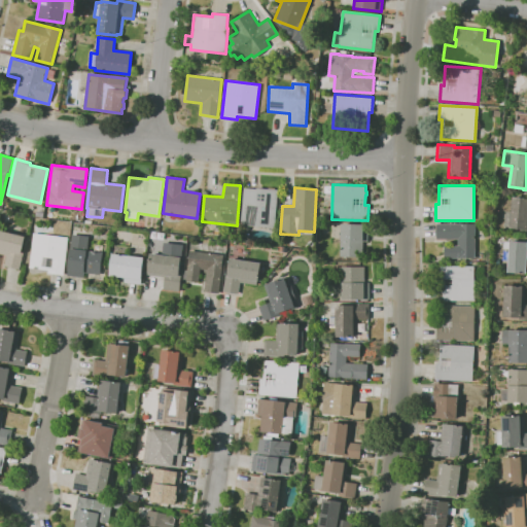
[(274,229),(240,225),(244,188),(256,189),(256,188),(278,189),(274,229)]
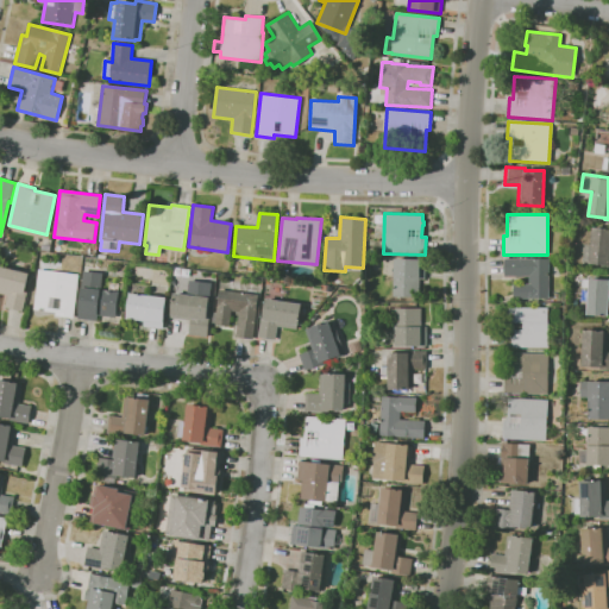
[(608,267),(589,265),(589,263),(584,262),(585,240),(591,240),(592,228),(608,230),(608,267)]
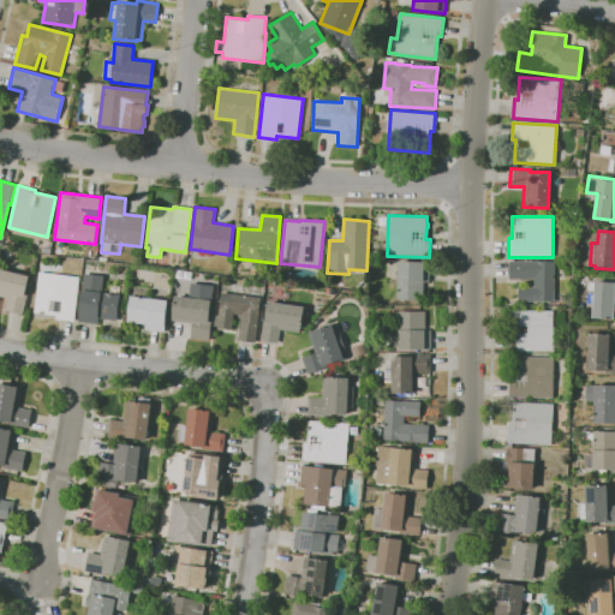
[(396,300),(398,261),(430,262),(430,282),(425,282),(425,300),(396,300)]
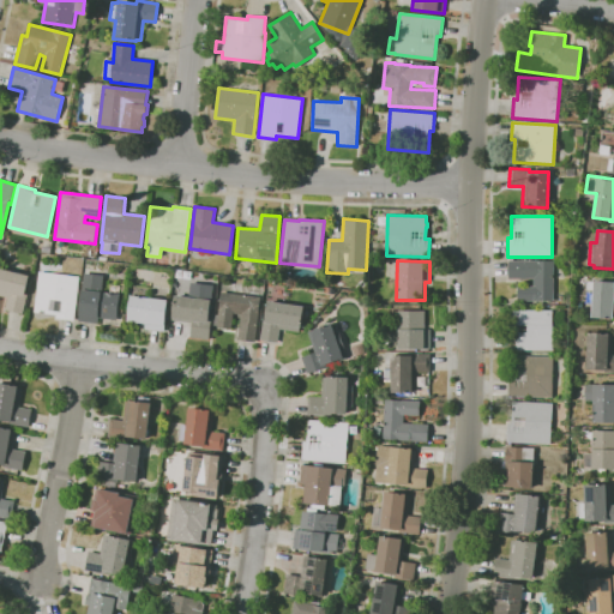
[(553,301),(518,301),(518,287),(534,287),(534,278),(509,278),(509,260),(553,262),(553,301)]
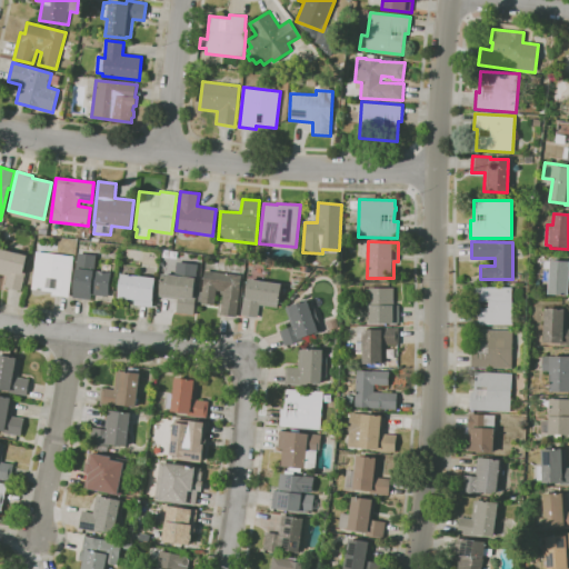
[(21,291),(5,287),(8,276),(0,273),(0,249),(28,256),(23,272),(26,272),(21,291)]
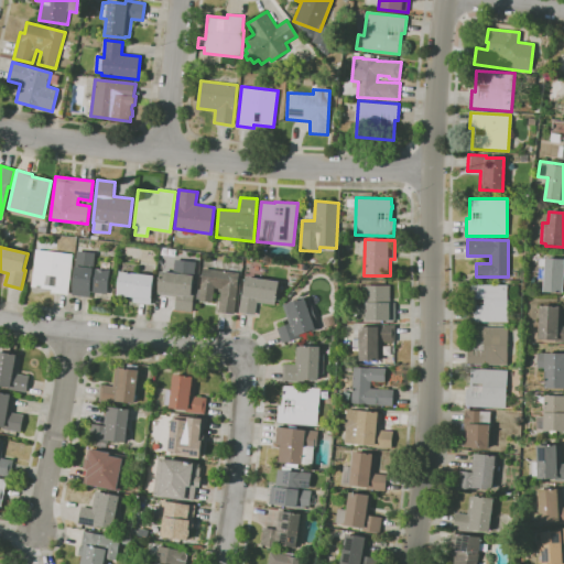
[(68,294),(52,293),(53,290),(31,286),(36,249),(74,255),(68,294)]
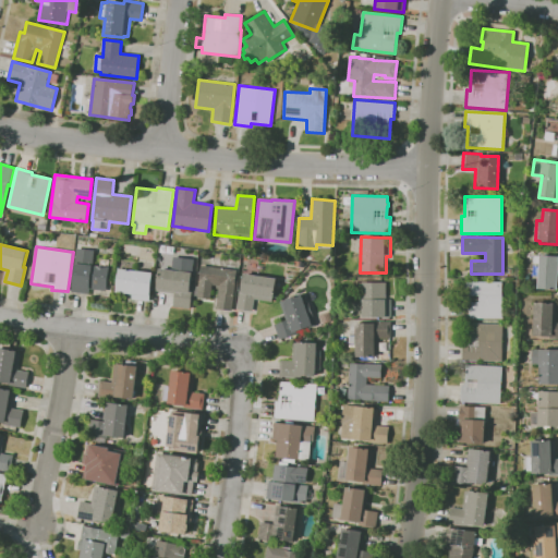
[(89,294),(72,292),(75,264),(77,249),(95,251),(93,266),(99,266),(100,259),(109,261),(108,267),(109,267),(107,291),(89,289),(89,294)]
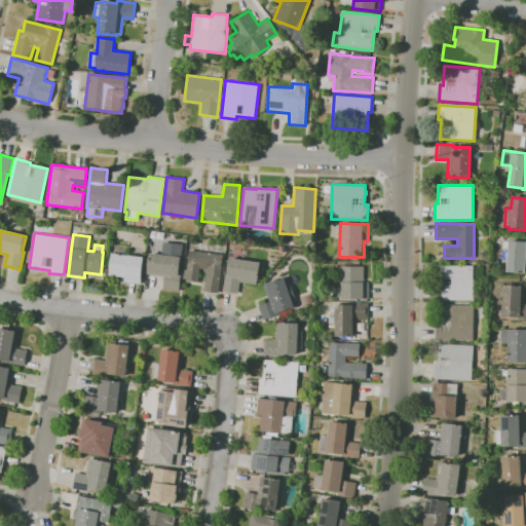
[(525,273),(506,272),(506,270),(500,270),(502,241),(525,242),(525,271),(525,273)]
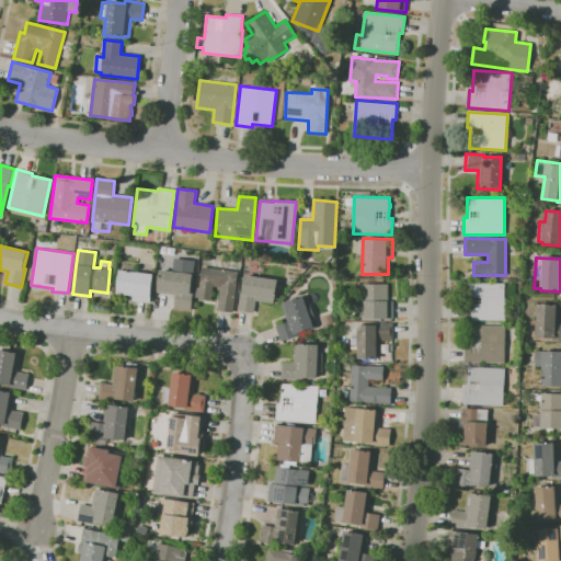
[(232,312),(217,310),(219,287),(213,286),(212,300),(198,299),(198,297),(195,297),(196,287),(199,287),(202,267),(238,272),(232,312)]
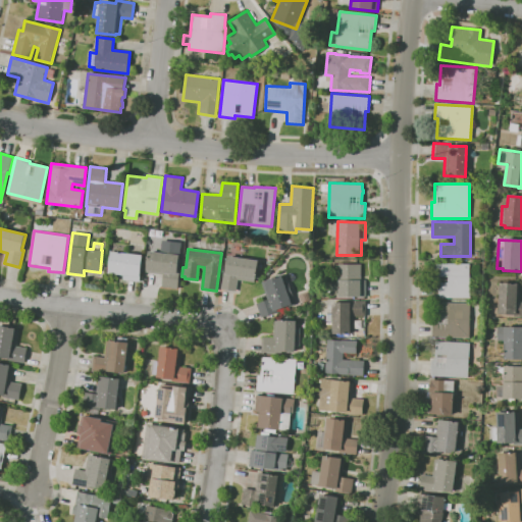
[(139,282),(123,280),(123,275),(108,273),(111,251),(143,255),(139,282)]
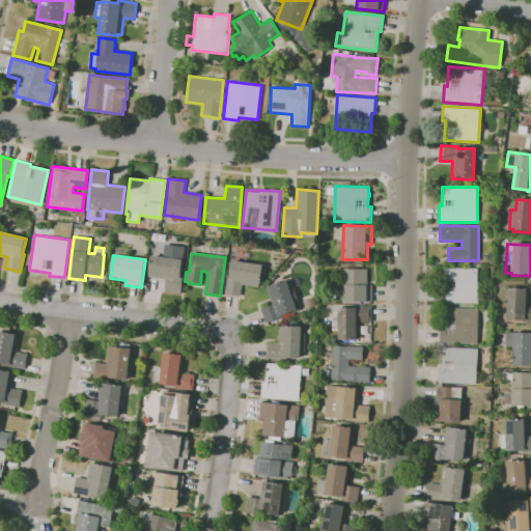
[(180,294),(165,291),(166,277),(148,275),(151,255),(183,259),(180,276),(183,277),(180,294)]
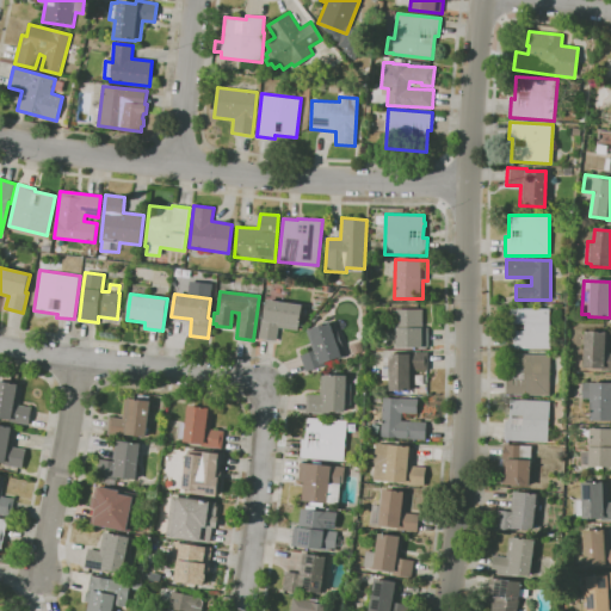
[(276,341),(259,339),(261,320),(264,321),(266,300),(302,304),(300,326),(298,326),(297,331),(278,328),(276,341)]
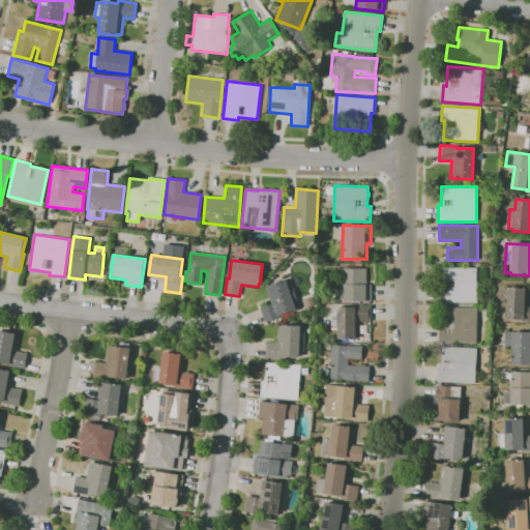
[(477,303),(439,302),(439,285),(442,285),(442,267),(477,268),(477,303)]
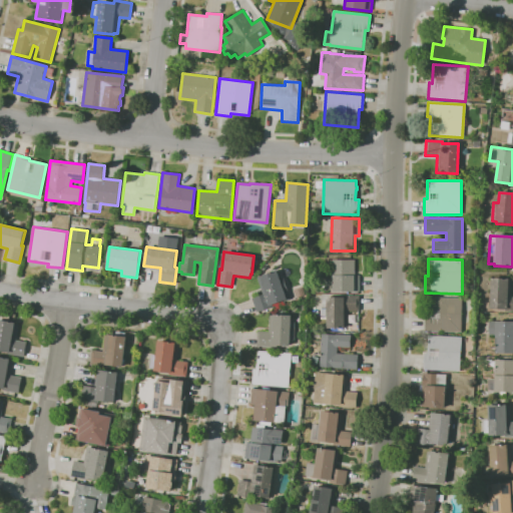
[(360,292),(334,292),(333,260),(355,260),(355,276),(359,276),(360,292)]
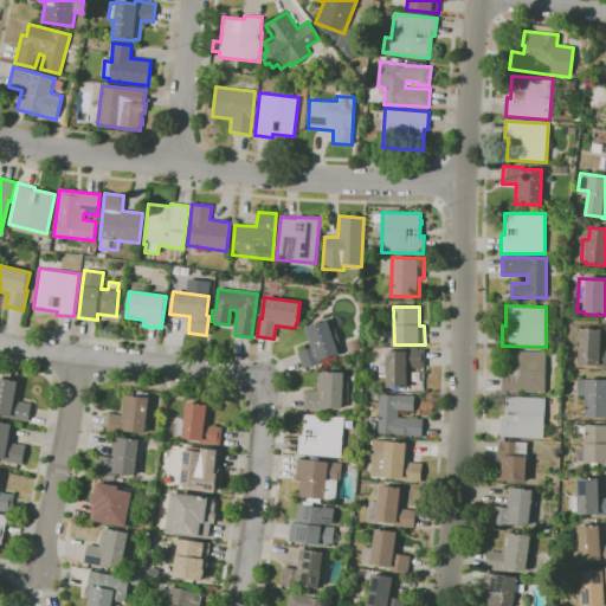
[(303,369),(297,353),(313,348),(305,327),(328,318),(340,354),(321,360),(322,362),(303,369)]
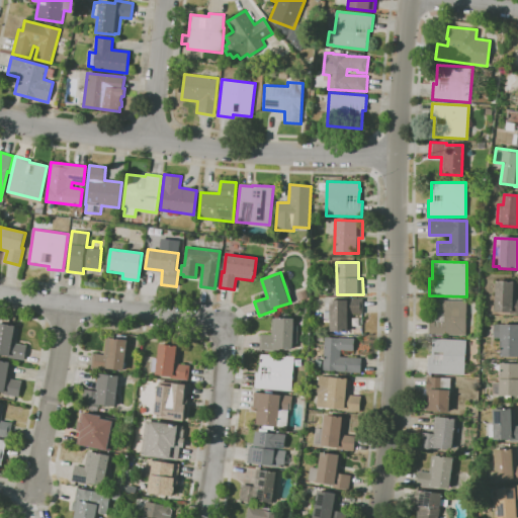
[(517,315),(505,314),(505,313),(494,313),(496,282),(517,283),(517,299),(517,315)]
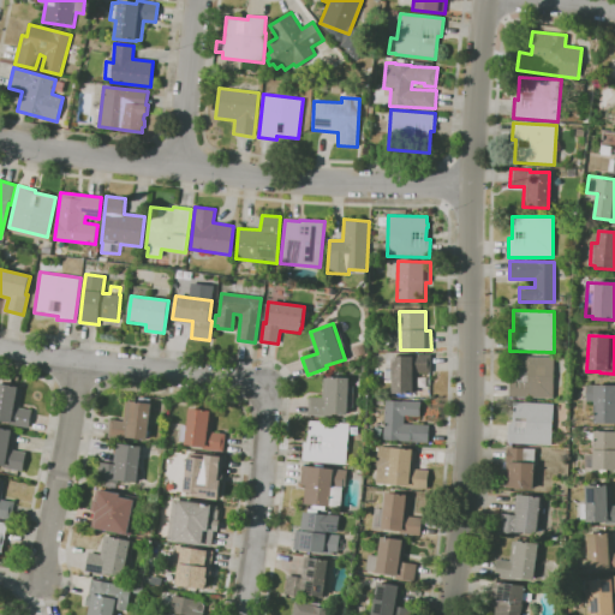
[(553,398),(509,396),(511,357),(544,357),(544,353),(554,353),(553,358),(554,358),(553,398)]
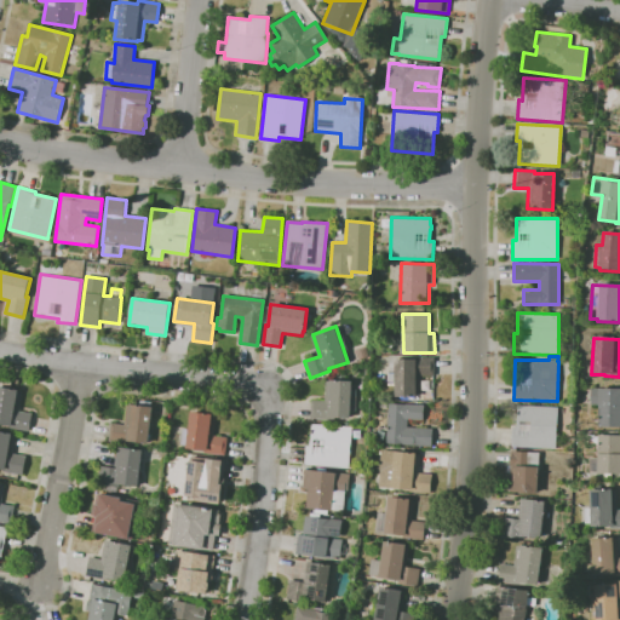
[(396,397),(395,360),(414,360),(414,357),(434,357),(435,375),(420,375),(420,395),(417,395),(417,396),(396,397)]
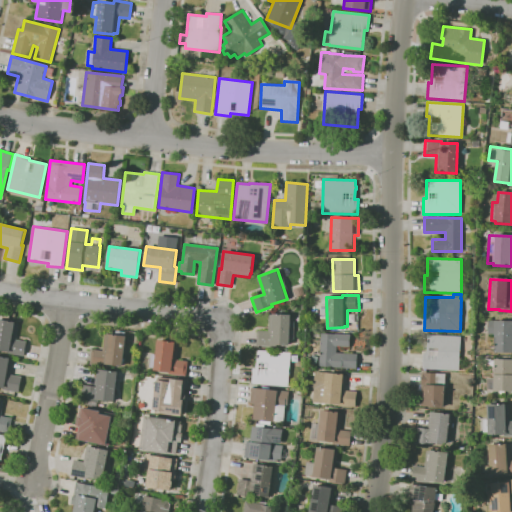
[(25,357),(9,354),(9,352),(0,350),(0,319),(1,312),(10,314),(8,320),(16,322),(16,323),(20,324),(17,340),(27,341),(25,357)]
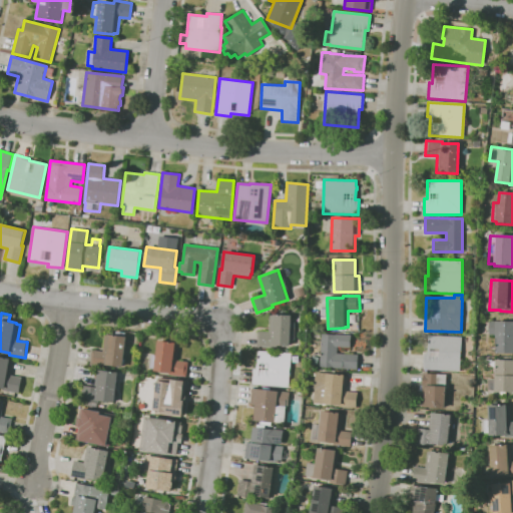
[(291,346),(272,345),(272,347),(258,346),(258,331),(270,332),(270,316),(274,316),(274,315),(293,316),(292,322),(296,322),(295,340),(292,340),(291,346)]
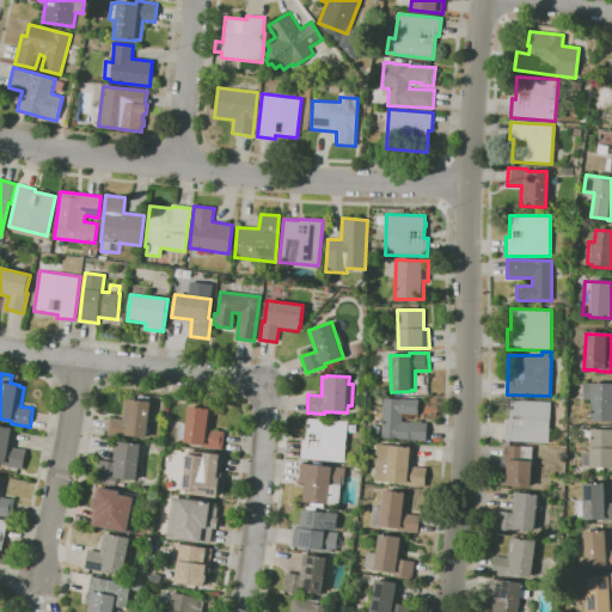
[(611,421),(591,421),(591,399),(583,399),(583,384),(611,384),(611,421)]
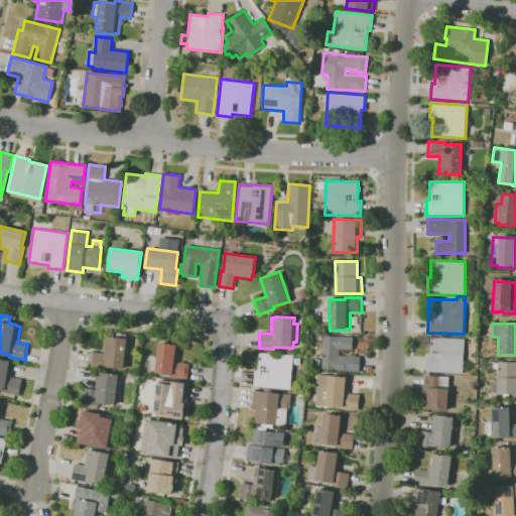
[(123,371),(91,366),(93,352),(103,353),(105,337),(116,339),(117,334),(125,335),(125,338),(128,339),(123,371)]
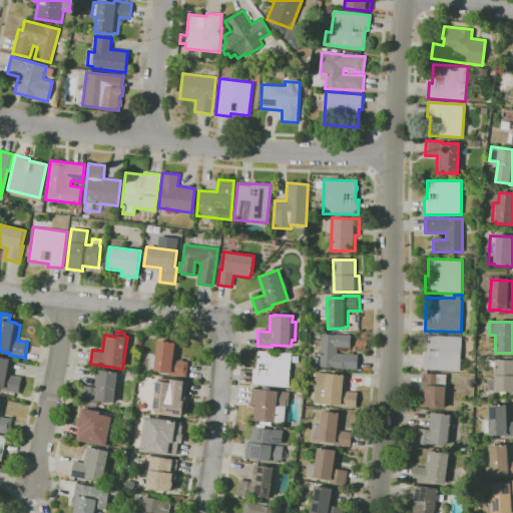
[(358,370),(320,368),(320,367),(322,334),(351,335),(350,348),(338,347),(337,354),(358,355),(358,370)]
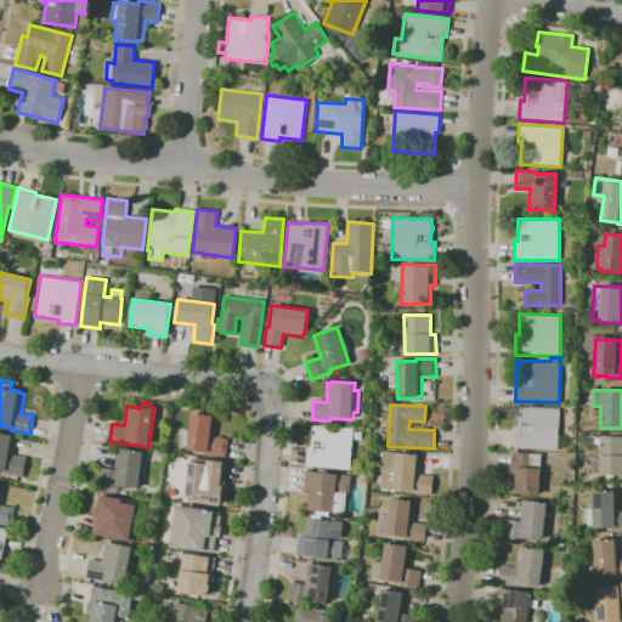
[(557,451),(513,447),(514,429),(518,429),(519,406),(559,408),(557,451)]
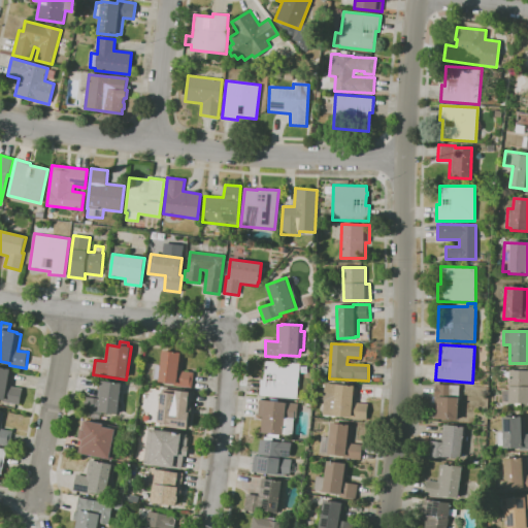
[(192,388),(173,386),(173,384),(158,382),(162,351),(185,354),(183,371),(194,372),(192,388)]
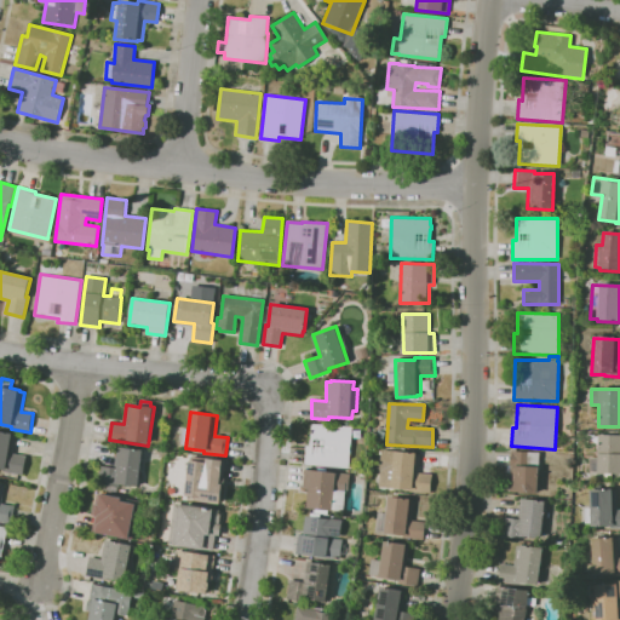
[(349,468),(304,464),(305,446),(310,446),(313,424),(352,426),(349,468)]
